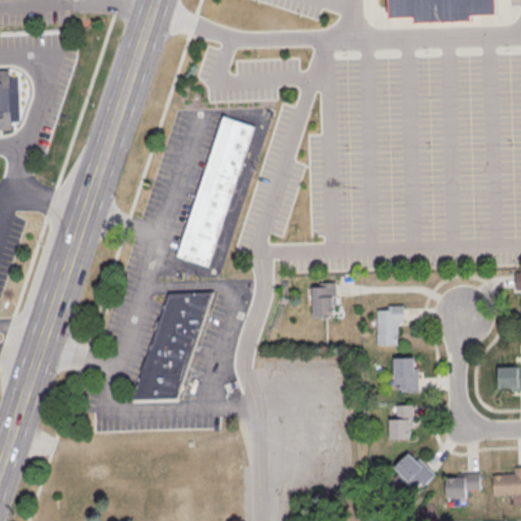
[(498,0),(499,14),(474,15),(474,21),(417,22),(417,17),(391,18),(390,0),(498,0)]
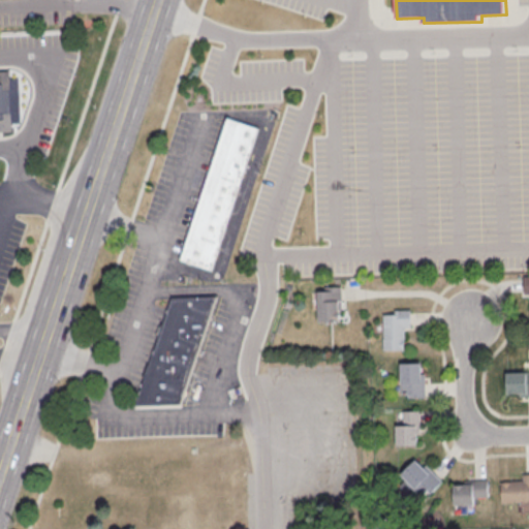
[(0,72),(11,72),(13,132),(0,132),(0,72)]
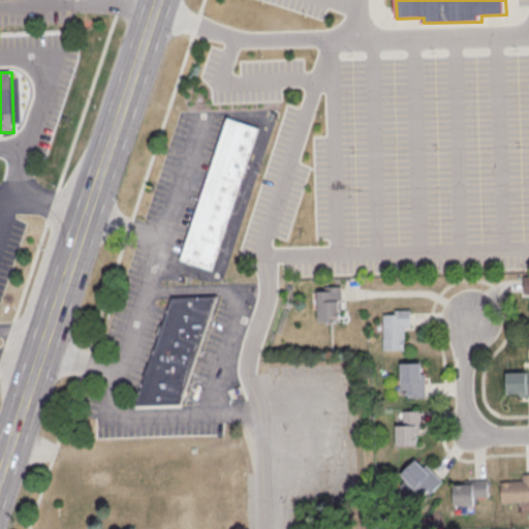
[(227,119),(259,129),(213,271),(181,260),(227,119)]
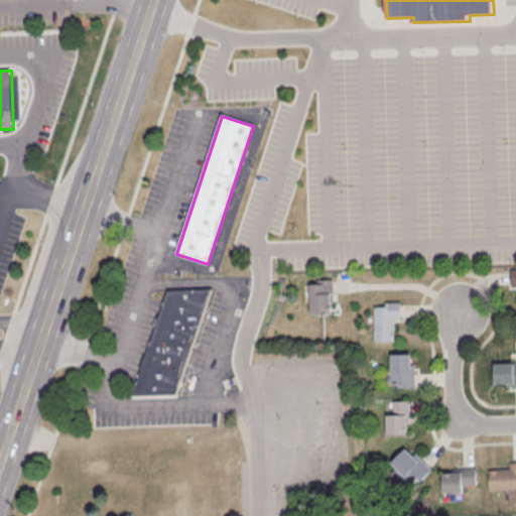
[(317,281),(334,280),(334,288),(335,303),(331,303),(331,313),(311,314),(310,284),(317,284),(317,281)]
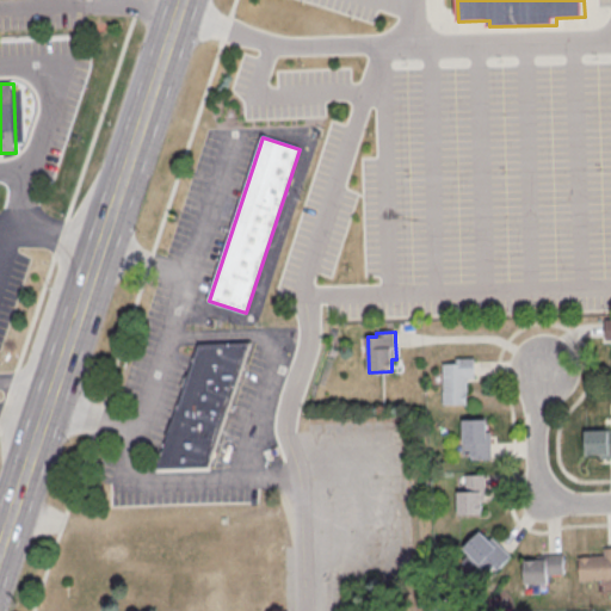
[(154,470),(197,345),(252,344),(209,469),(154,470)]
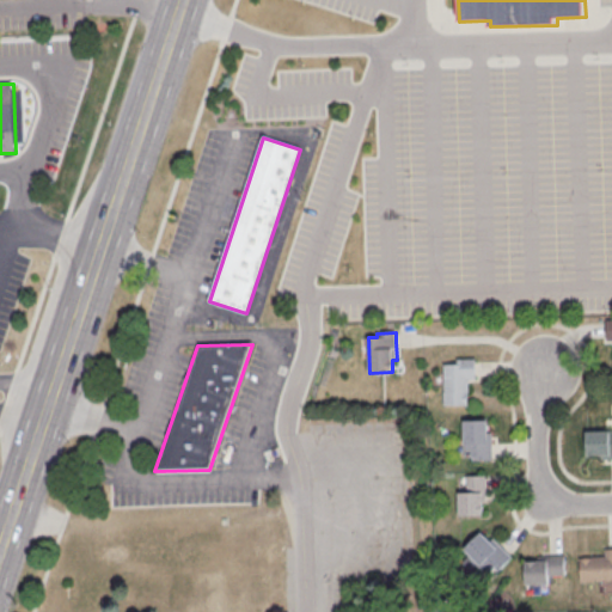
[(444,365),(445,405),(467,405),(467,395),(469,395),(469,380),(476,380),(476,360),(457,360),(457,365),(444,365)]
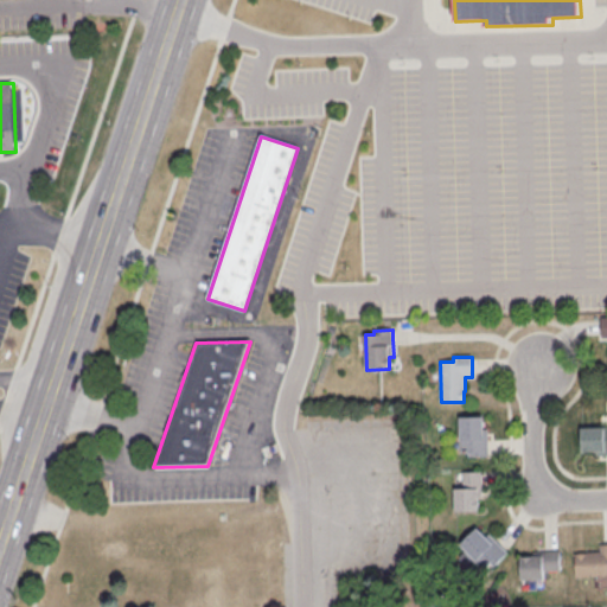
[(459,417),(484,417),(484,430),(489,429),(489,458),(470,458),(470,454),(460,454),(459,417)]
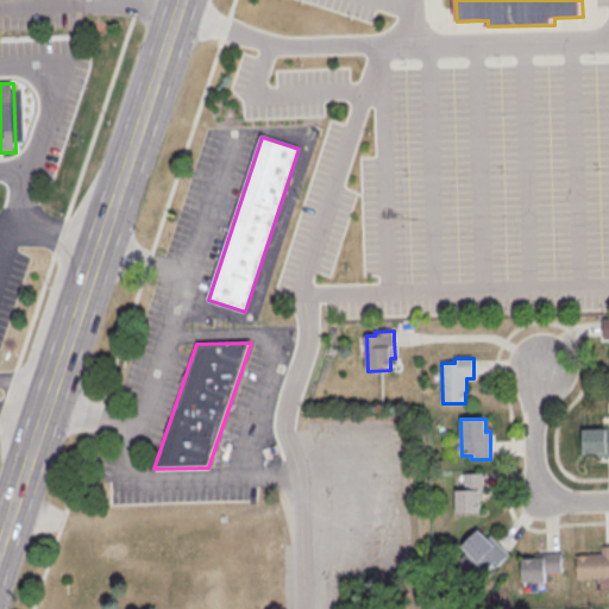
[(583,431),(608,429),(608,457),(598,458),(598,454),(584,454),(583,431)]
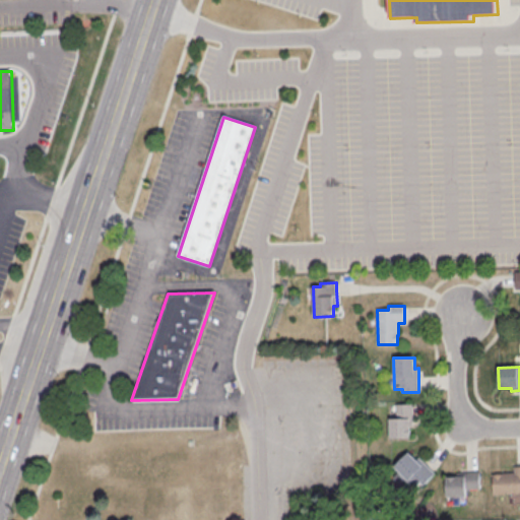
[(412,440),(412,404),(389,404),(389,440),(412,440)]
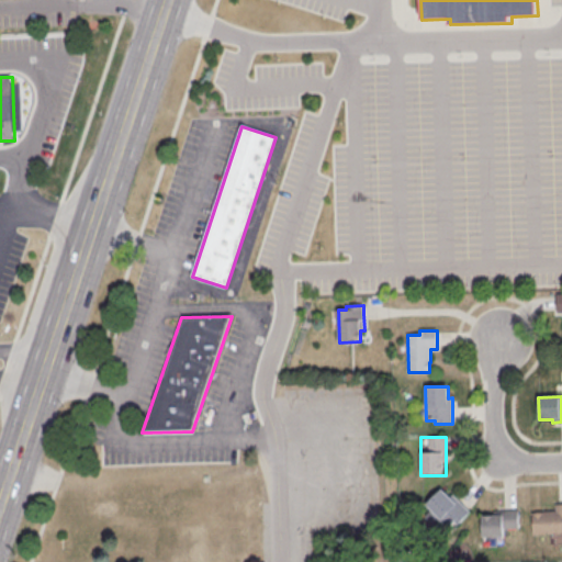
[(468,504),(434,492),(425,517),(459,529),(468,504)]
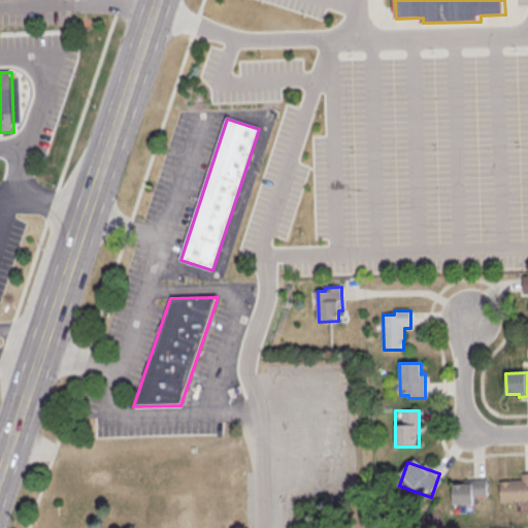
[(522,474),(527,474),(527,501),(501,502),(501,482),(523,481),(522,474)]
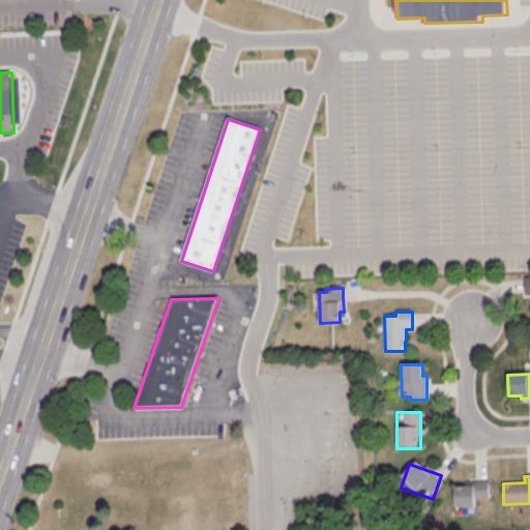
[(467,482),(489,481),(490,499),(475,500),(475,506),(455,507),(454,487),(467,486),(467,482)]
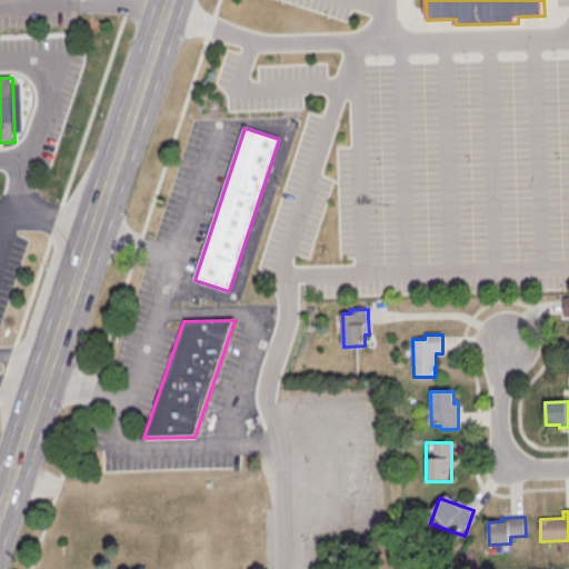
All buildings are outlined.
